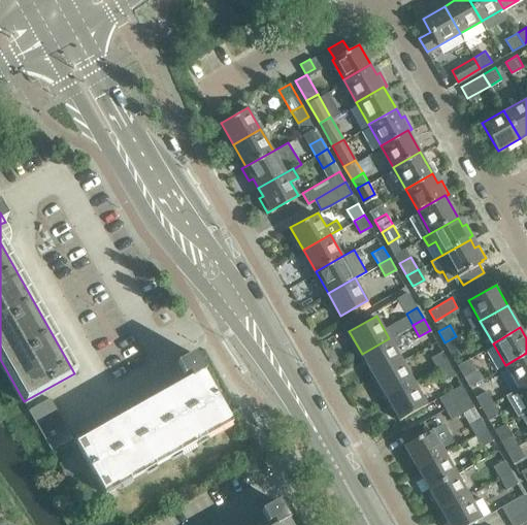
[(452,354),(462,348),(456,336),(445,342),(452,354)]
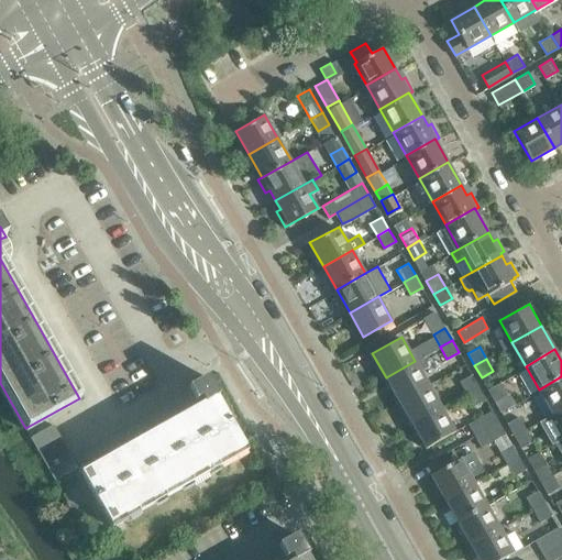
[(386,377),(399,401),(428,384),(415,361),(386,377)]
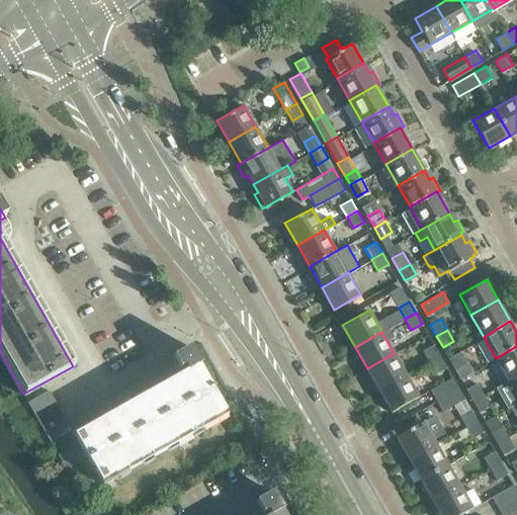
[(429,361),(440,355),(433,343),(422,350),(429,361)]
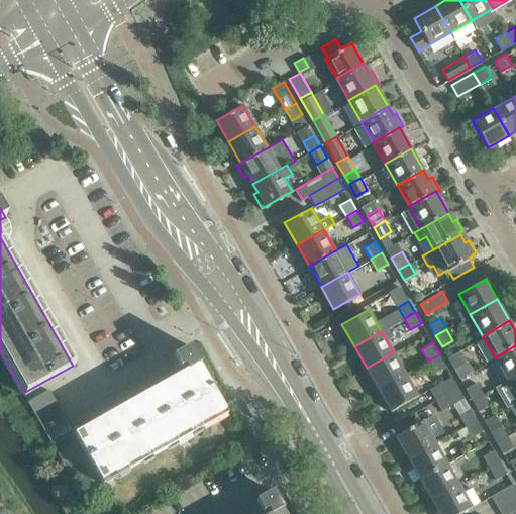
[(103,483),(227,412),(199,363),(201,362),(191,343),(172,354),(179,368),(185,364),(188,368),(75,432),(103,483)]
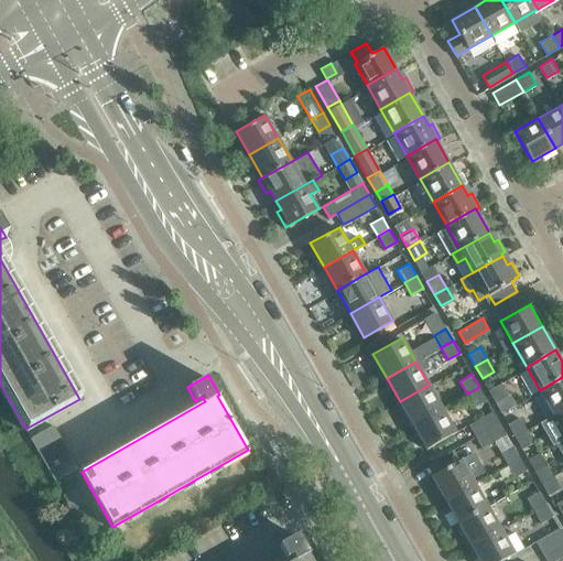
[(562,377),(540,390),(553,413),(562,408),(562,377)]
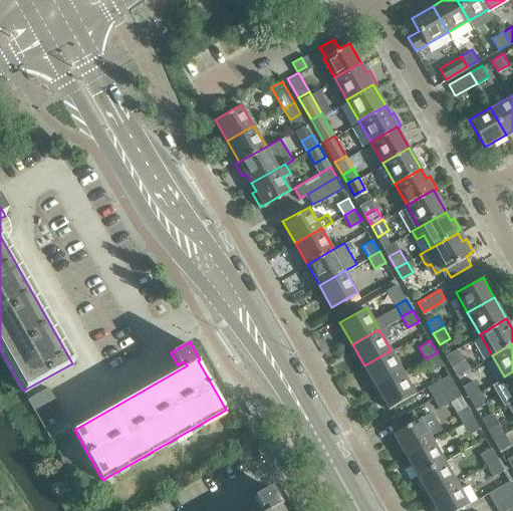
[(450,363),(461,357),(456,348),(445,354),(450,363)]
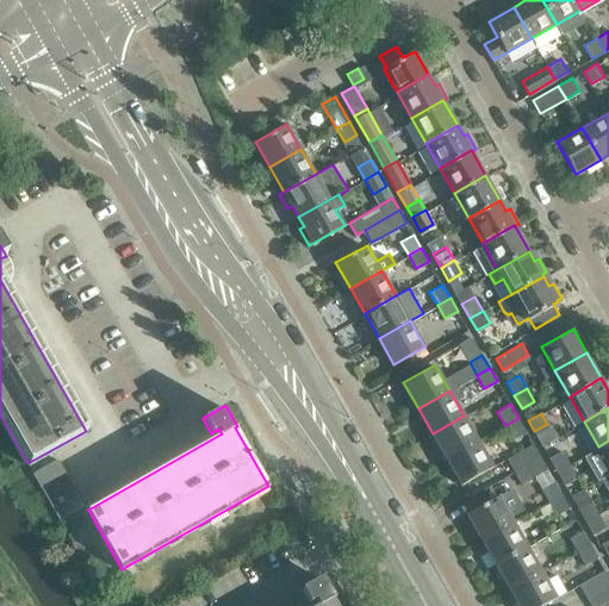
[(433,433),(447,458),(478,441),(464,416),(433,433)]
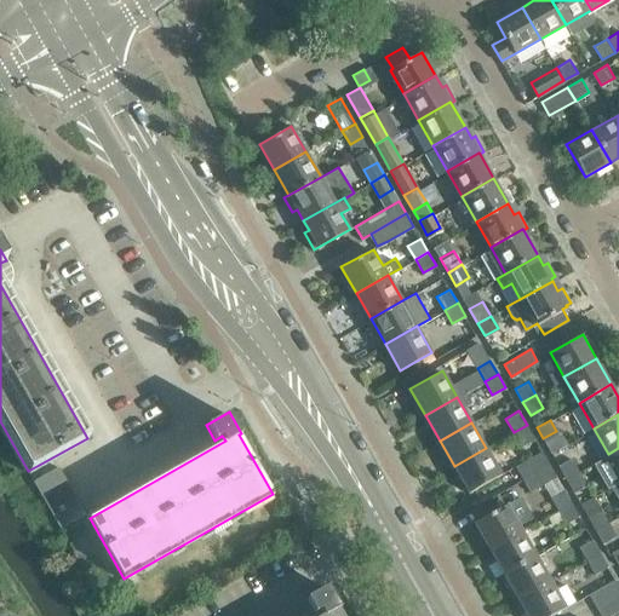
[(521,445),(534,438),(527,425),(514,432),(521,445)]
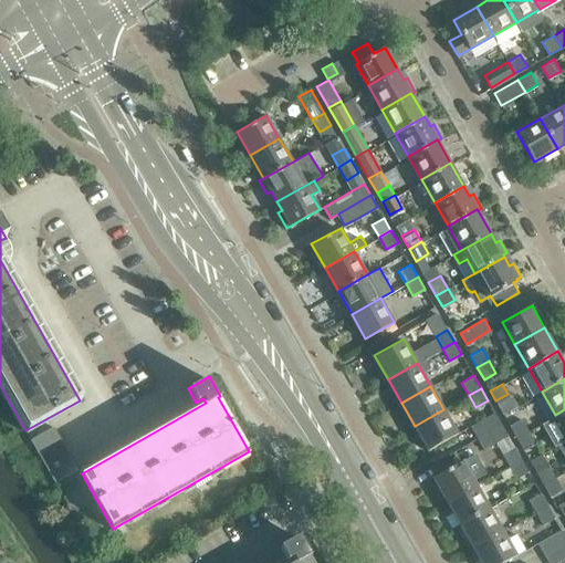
[(457,433),(443,409),(415,426),(428,449),(457,433)]
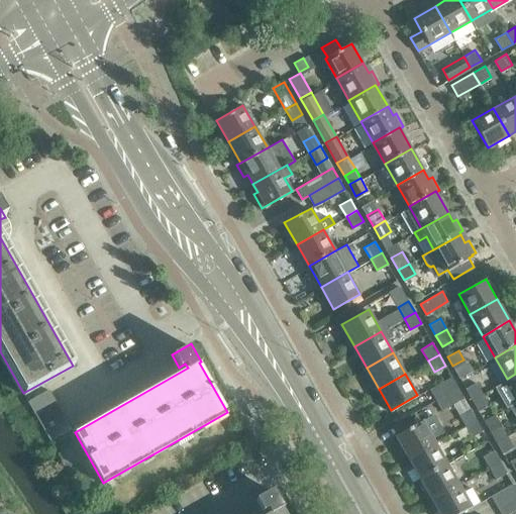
[(515,374),(507,379),(515,395),(515,374)]
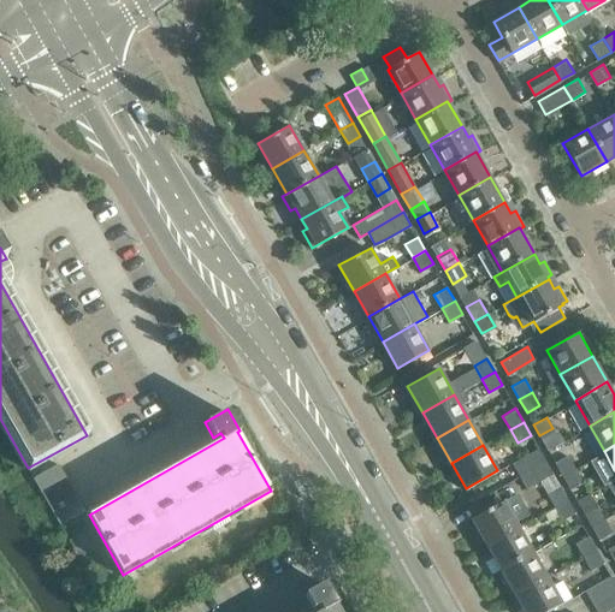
[(520,475),(545,461),(538,447),(513,462),(520,475)]
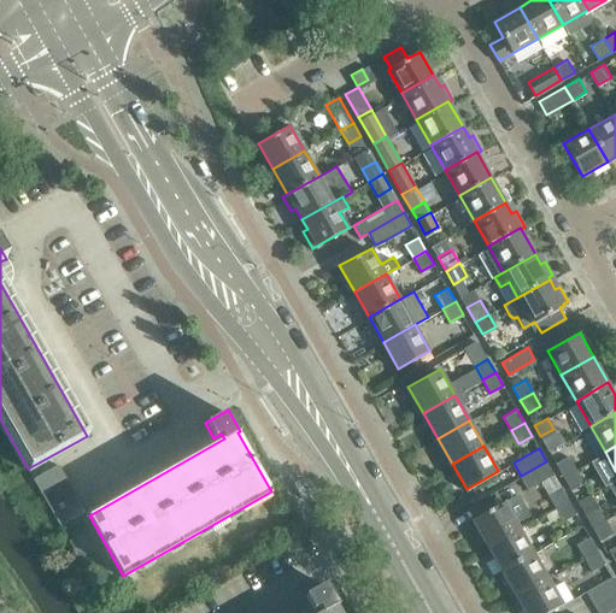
[(563,476),(576,469),(568,454),(556,463),(563,476)]
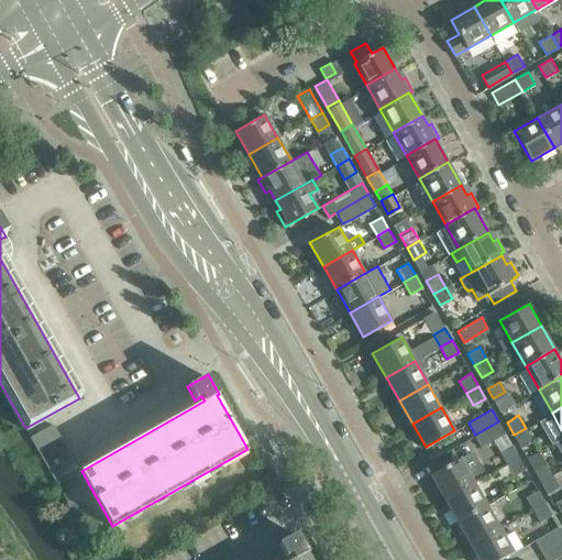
[(481,446),(505,432),(498,421),(475,435),(481,446)]
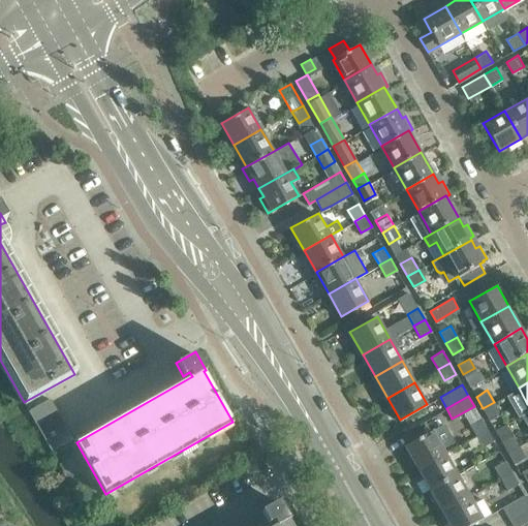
[(36,423),(58,411),(51,397),(29,409),(36,423)]
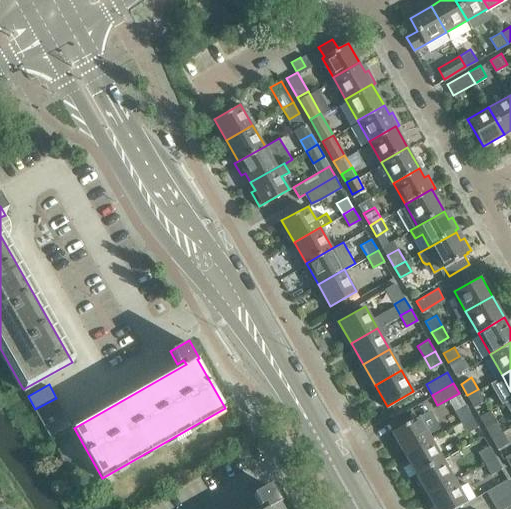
[(473,406),(484,400),(478,389),(467,395),(473,406)]
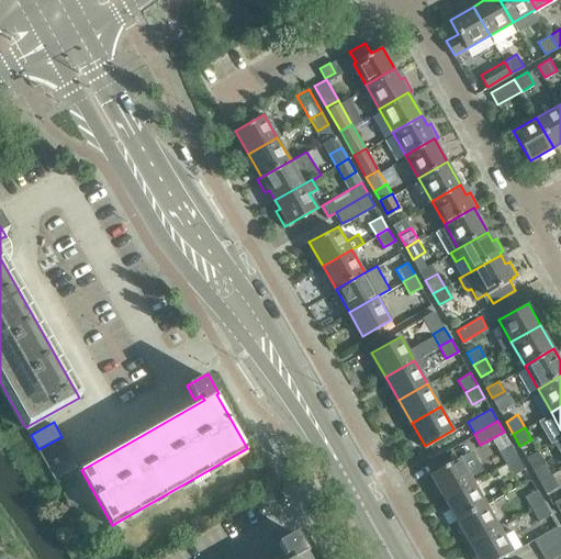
[(47,465),(70,451),(62,437),(38,449),(47,465)]
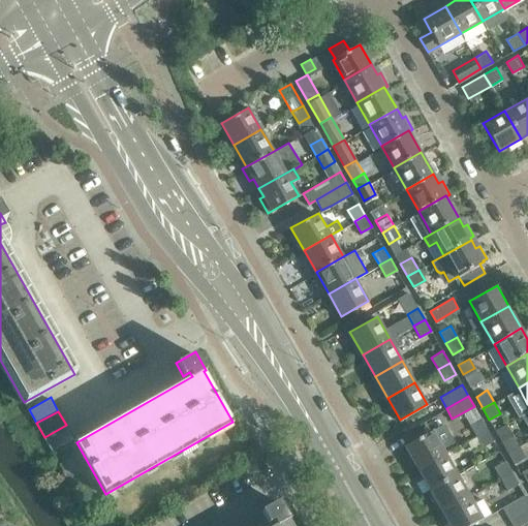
[(475,434),(487,428),(480,416),(469,423),(475,434)]
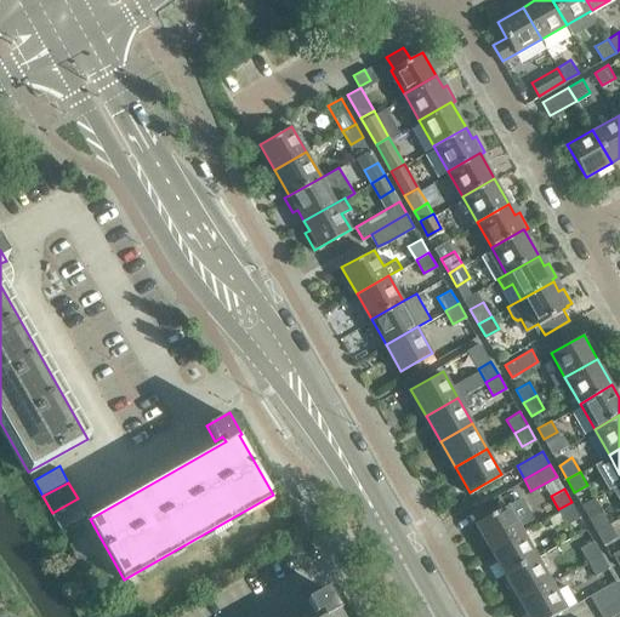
[(596,530),(609,523),(595,497),(581,504),(596,530)]
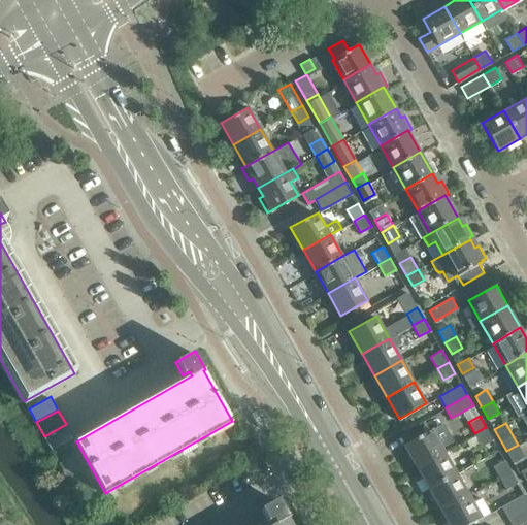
[(52,450),(59,446),(73,437),(66,424),(44,436),(52,450)]
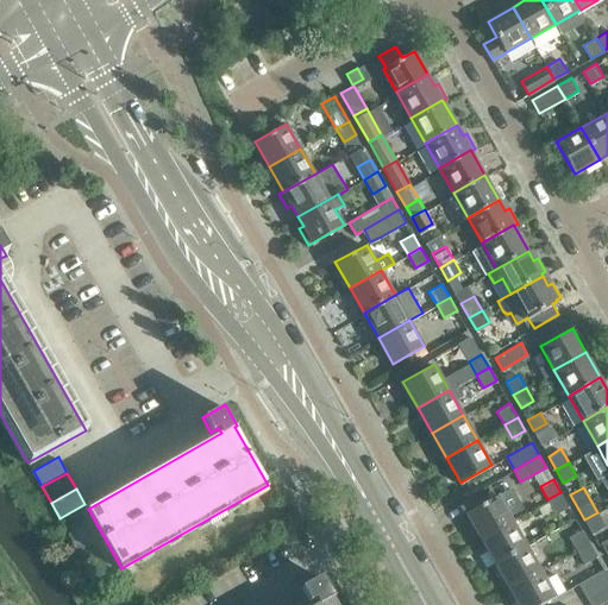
[(499,496),(497,495),(467,512),(481,537),(512,520),(508,514),(513,511),(516,508),(518,504),(518,499),(515,495),(512,492),(507,491),(502,492),(499,496)]
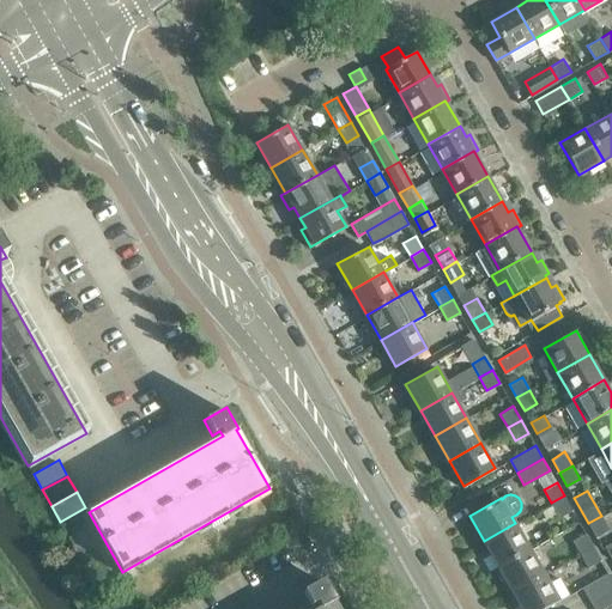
[(558,516),(571,507),(564,495),(551,503),(558,516)]
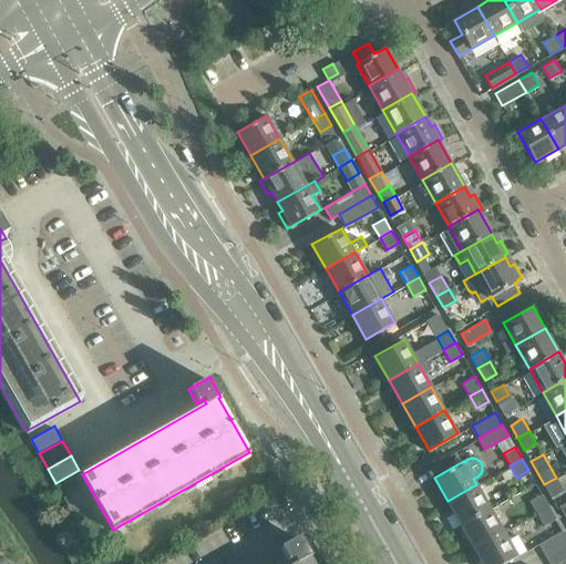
[(551,496),(563,490),(556,478),(544,484),(551,496)]
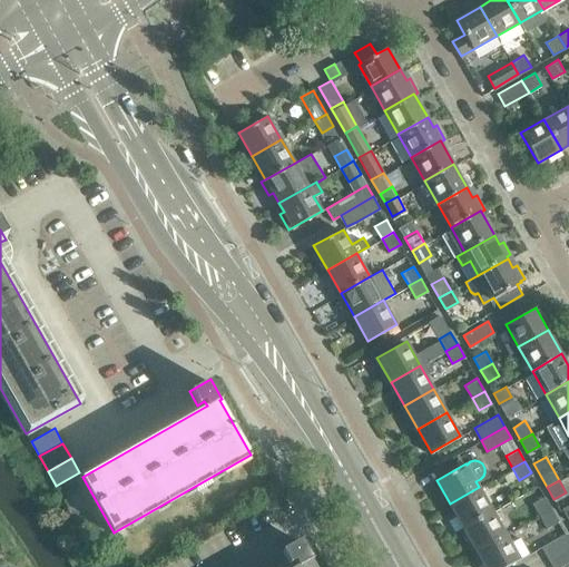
[(492,511),(479,487),(450,504),(463,528),(492,511)]
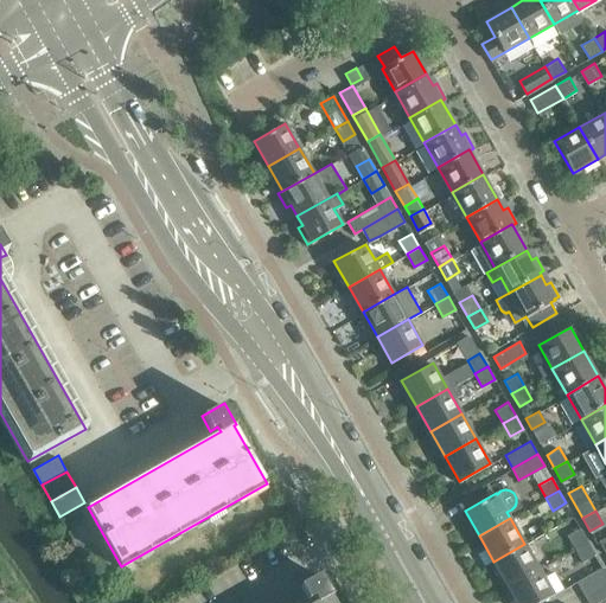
[(84,521),(68,531),(78,549),(94,539),(84,521)]
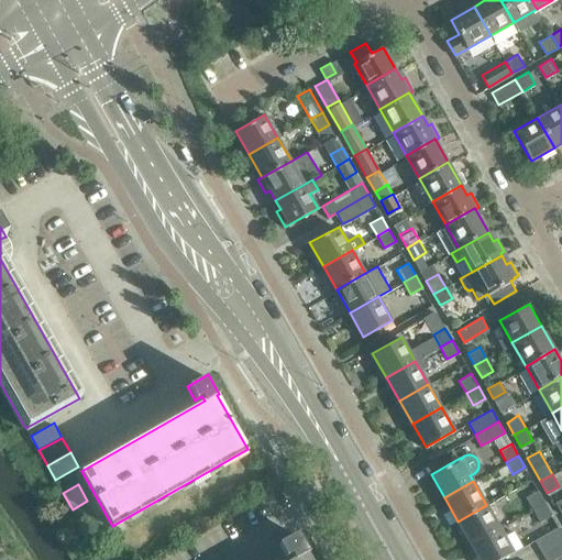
[(532,508),(544,502),(538,490),(526,496),(532,508)]
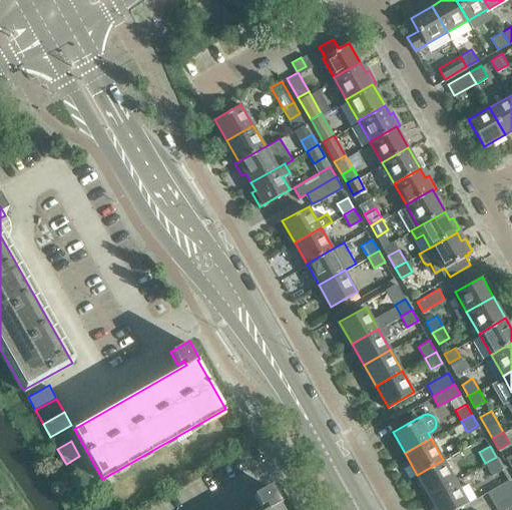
[(491,474),(502,468),(496,457),(485,463),(491,474)]
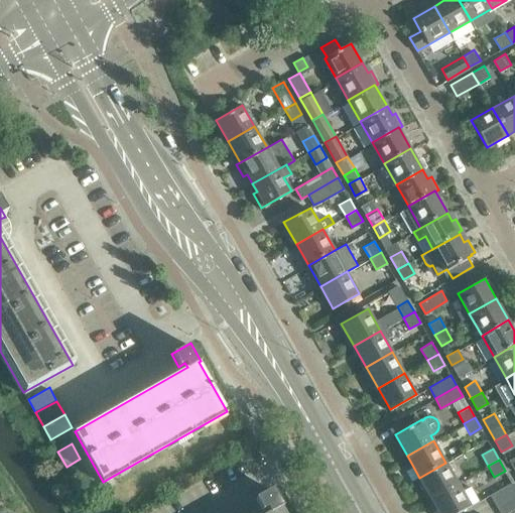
[(445,463),(419,478),(431,499),(458,484),(445,463)]
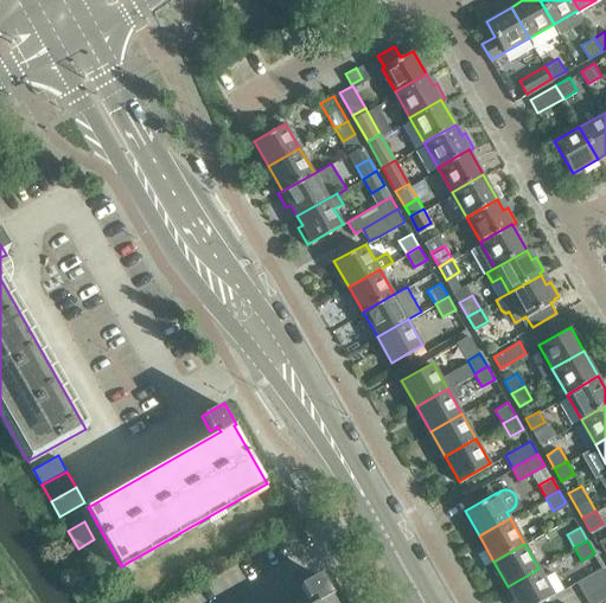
[(605,573),(601,566),(576,581),(584,592),(605,579),(605,573)]
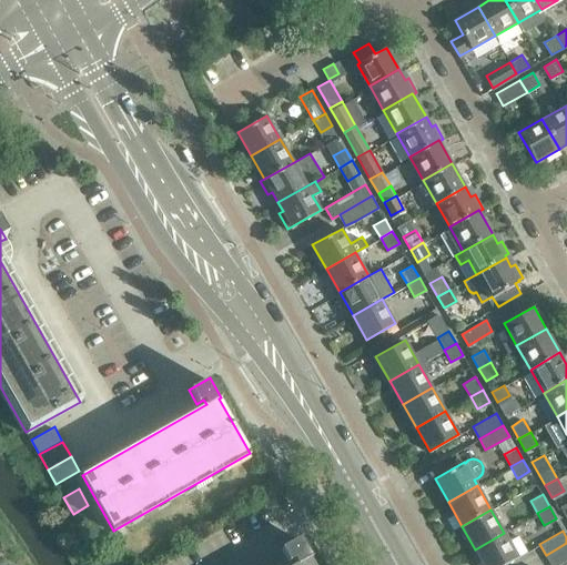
[(502,564),(518,556),(504,533),(475,550),(484,564),(502,564)]
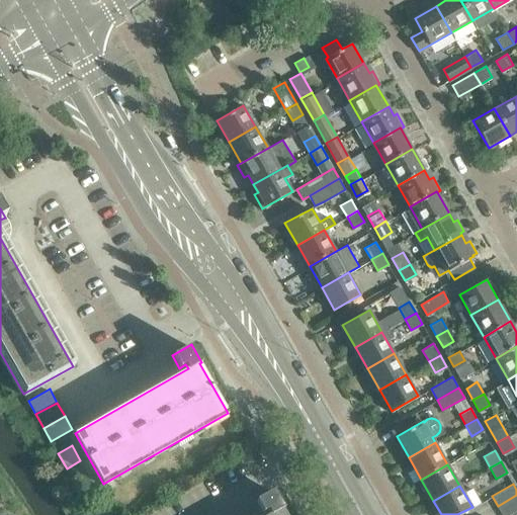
[(283,507),(274,490),(254,501),(261,513),(268,510),(270,514),(267,514),(285,514),(282,508),(283,507)]
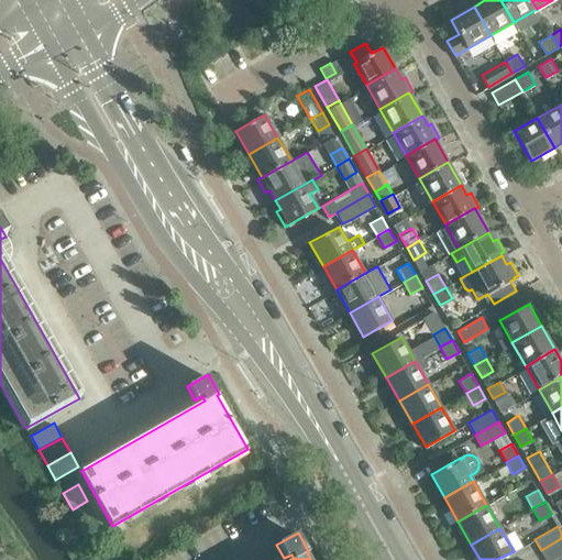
[(561,538),(541,550),(546,559),(550,559),(561,553),(561,538)]
